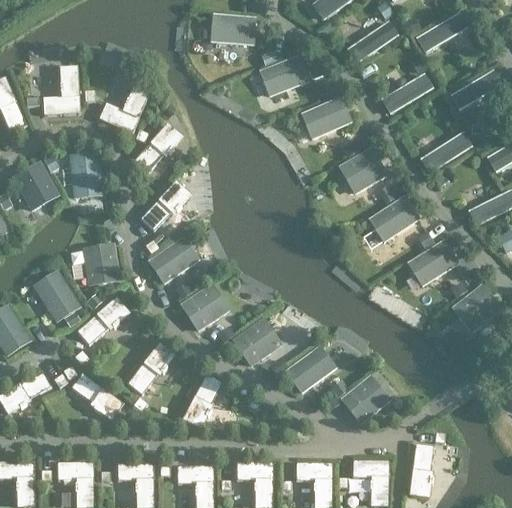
[(317,0),(313,3),(323,19),(350,0),(317,0)]
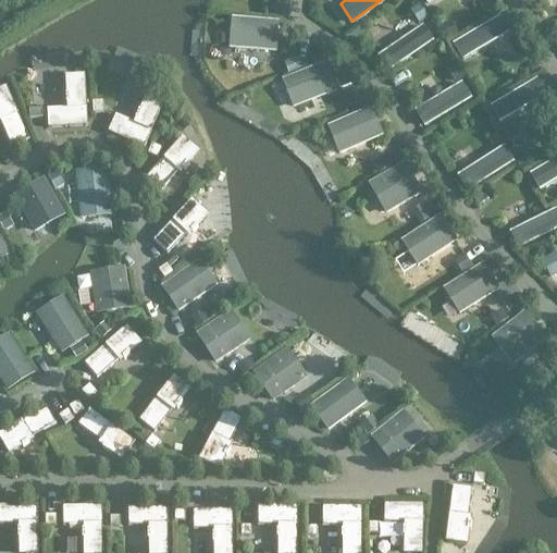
[(429,15),(420,3),(411,10),(419,22),(429,15)]
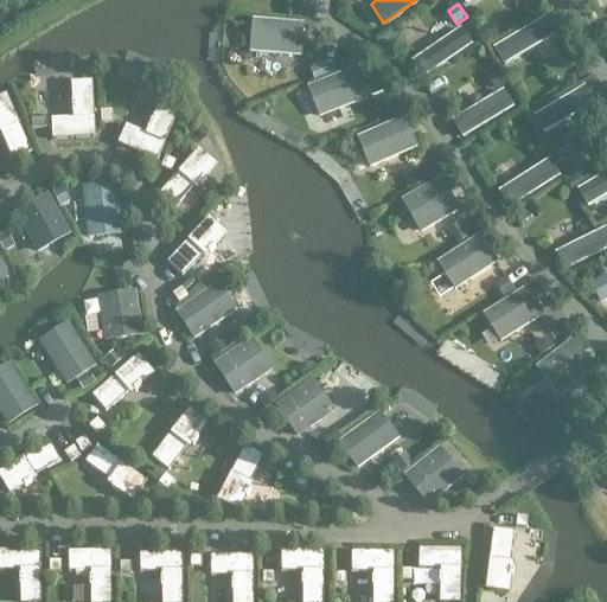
[(547,15),(494,45),(505,63),(557,33),(547,15)]
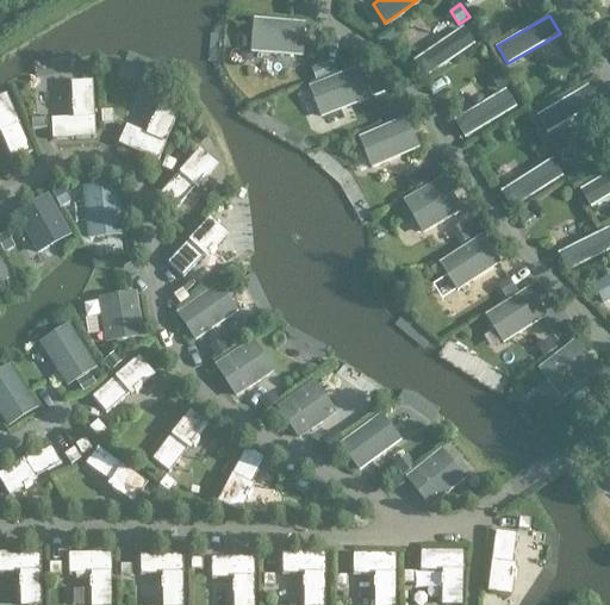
[(253,48),(300,51),(304,22),(255,18),(253,48)]
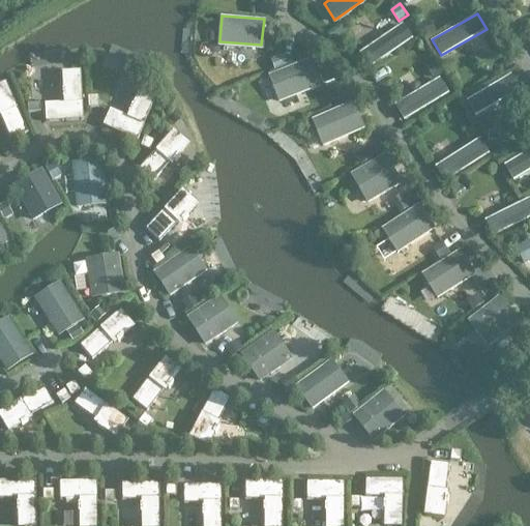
[(437,31),(429,19),(418,26),(427,38),(437,31)]
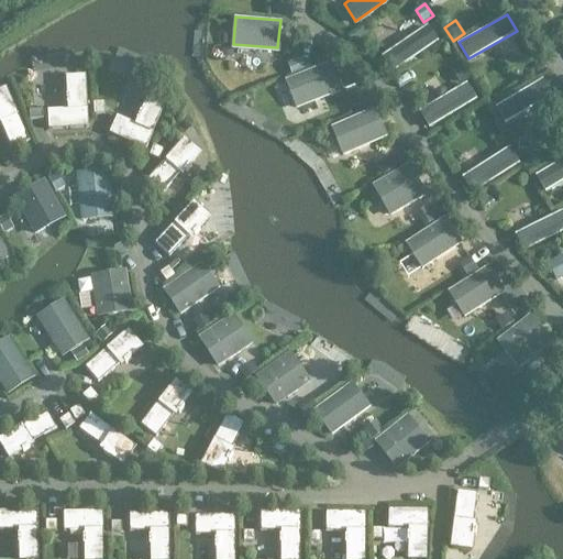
[(429,23),(383,54),(395,72),(441,40),(429,23)]
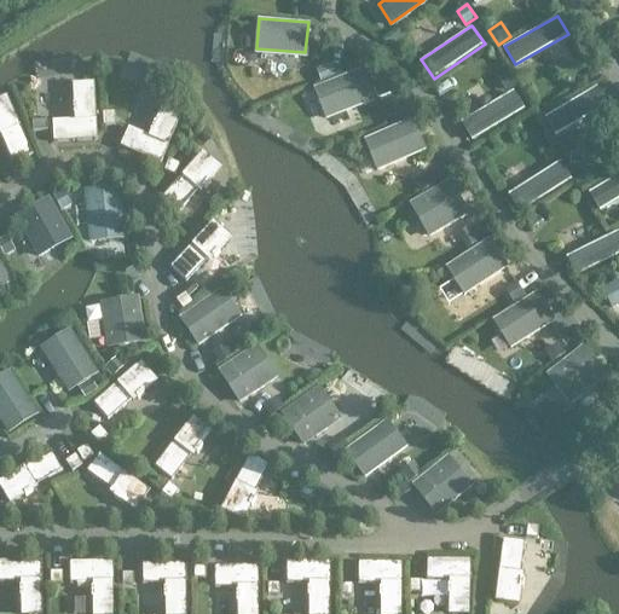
[(336,74),(333,64),(317,70),(320,80),(336,74)]
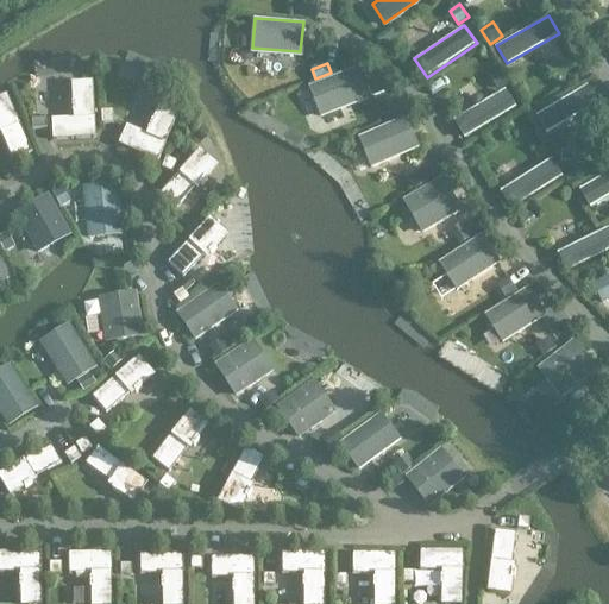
[(320,114),(365,96),(355,67),(308,85),(320,114)]
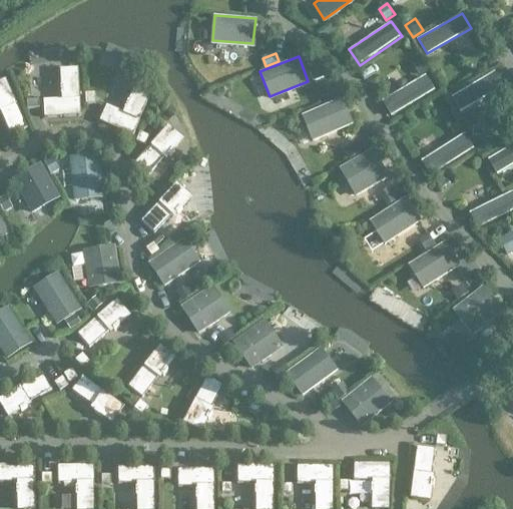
[(413,63),(420,75),(430,70),(423,57),(413,63)]
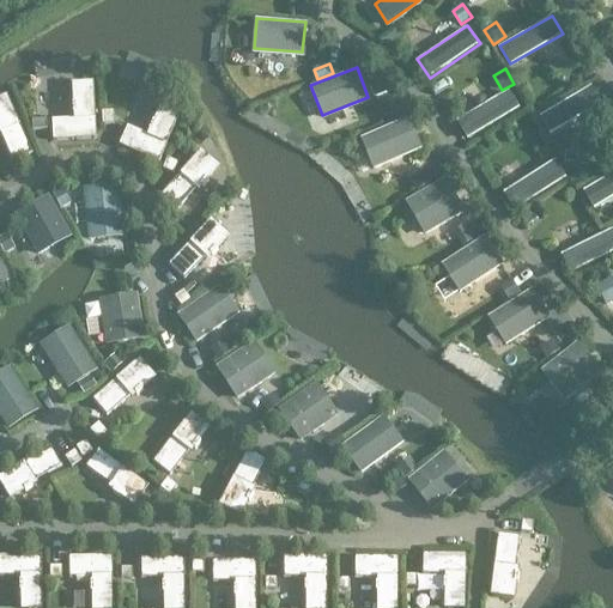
[(374,93),(387,87),(382,78),(370,83),(374,93)]
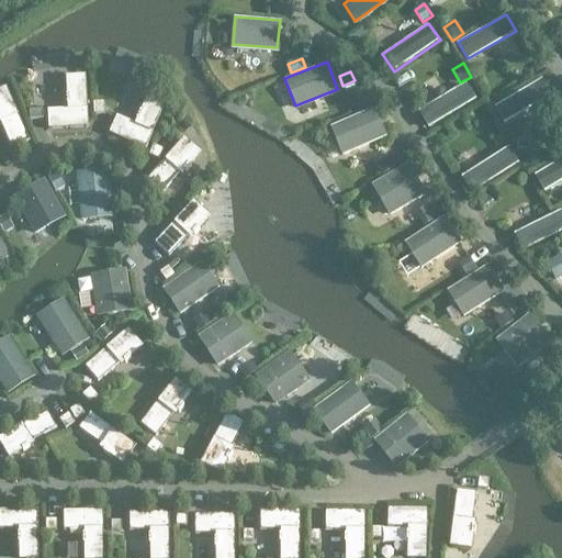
[(72,102),(48,104),(51,126),(94,123),(90,73),(70,74),(72,102)]
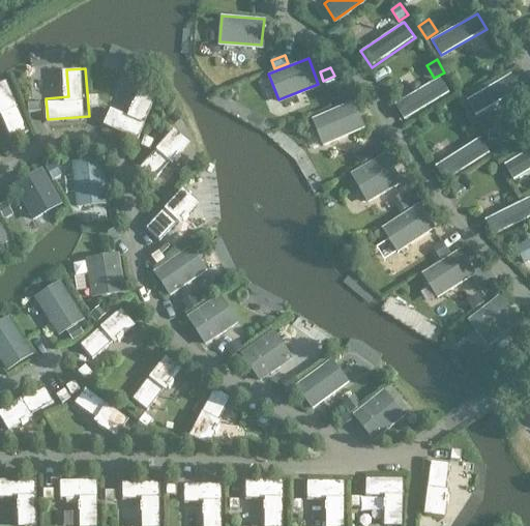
[(511,72),(466,98),(475,114),(521,88),(511,72)]
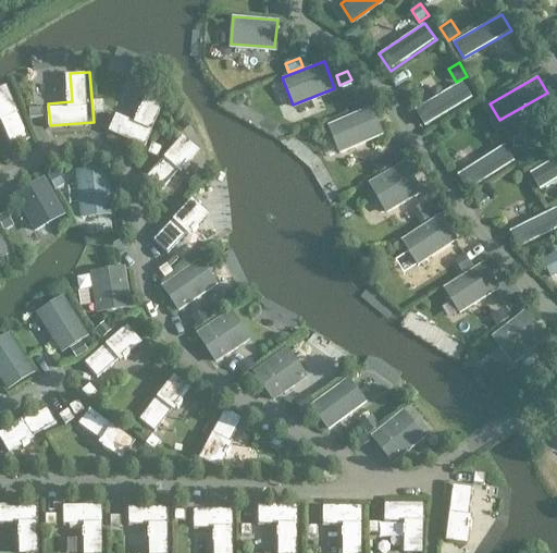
[(462,78),(415,107),(424,123),(472,96),(462,78)]
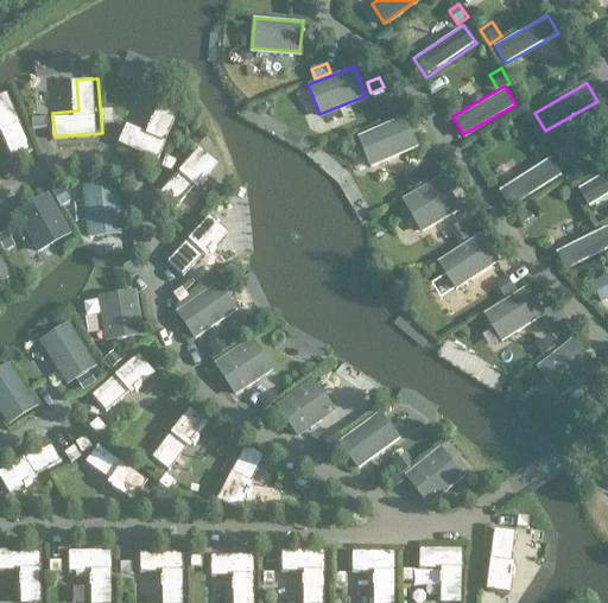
[(0,94),(0,121),(14,153),(32,145),(7,91),(0,94)]
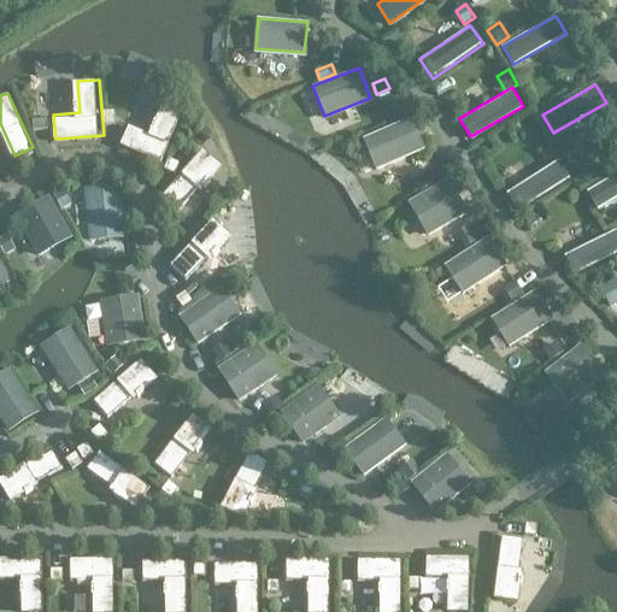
[(158,160),(180,111),(162,104),(154,121),(152,119),(148,128),(151,129),(148,134),(127,124),(118,143),(158,160)]
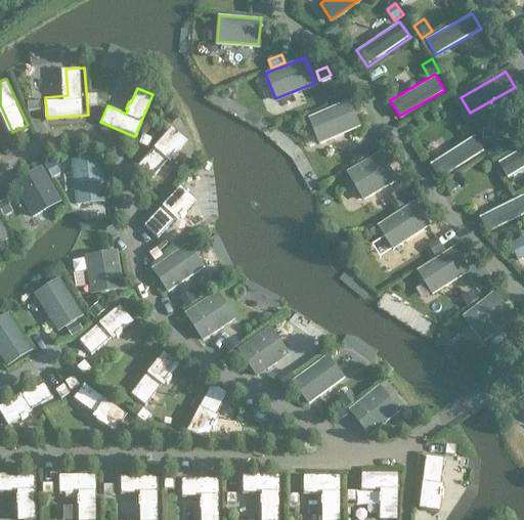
[(87,102),(97,102),(97,92),(87,92),(87,102)]
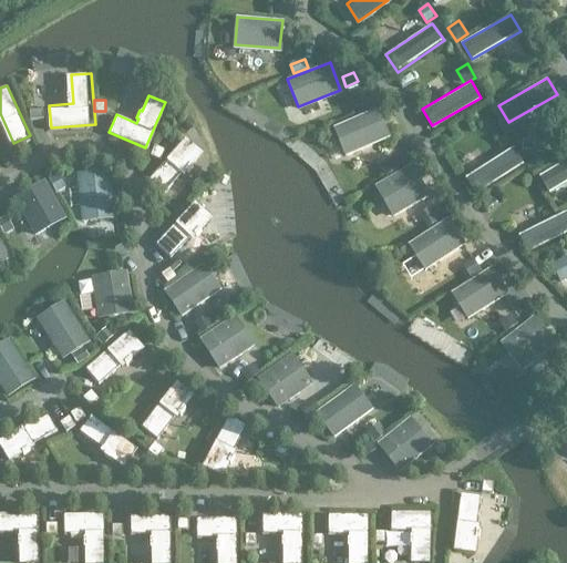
[(347,153),(387,135),(374,110),(334,126),(347,153)]
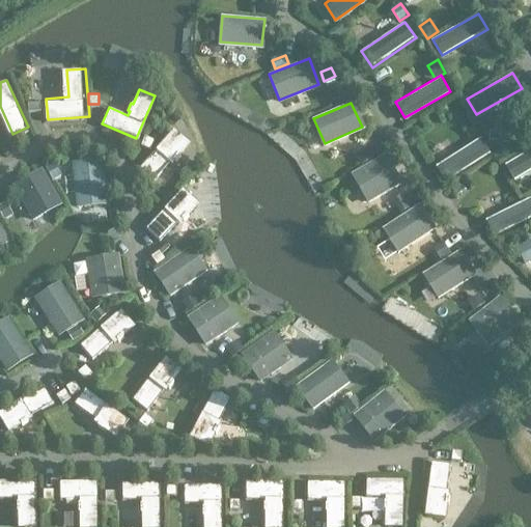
[(0,137),(1,139),(11,134),(0,111),(0,137)]
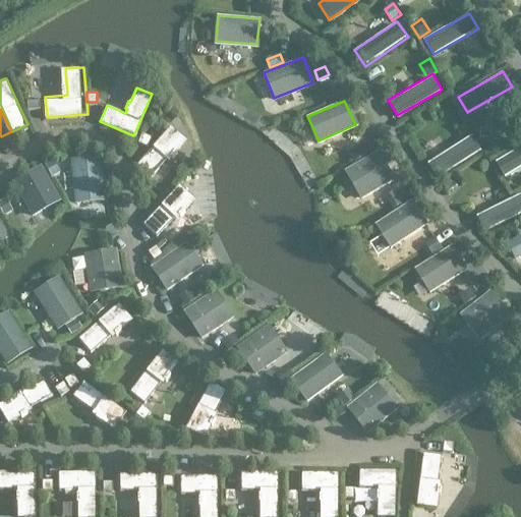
[(476,129),(485,123),(478,111),(469,116),(476,129)]
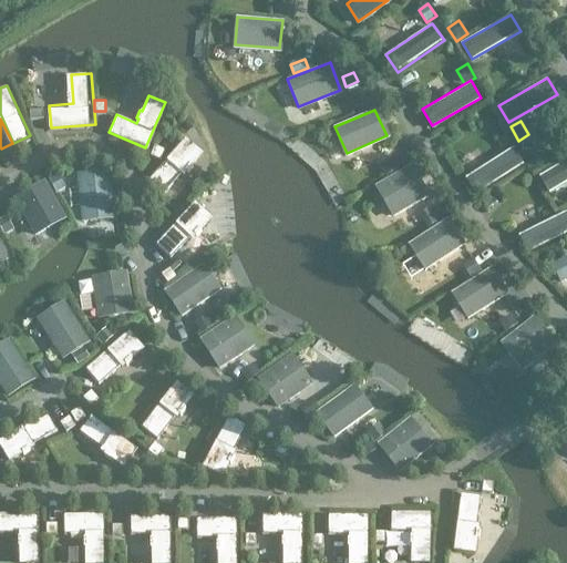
[(185,137),(148,177),(163,191),(199,150),(185,137)]
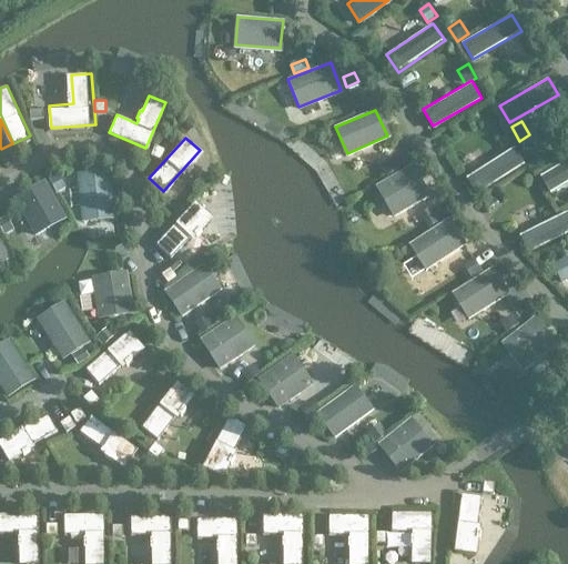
[(161,158),(165,148),(154,143),(151,153),(161,158)]
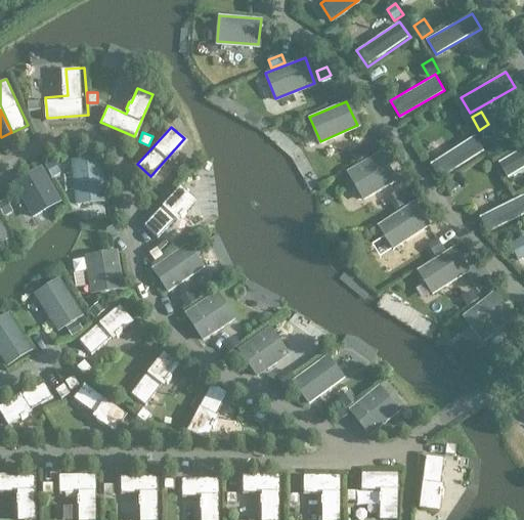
[(475,135),(430,161),(439,177),(484,152),(475,135)]
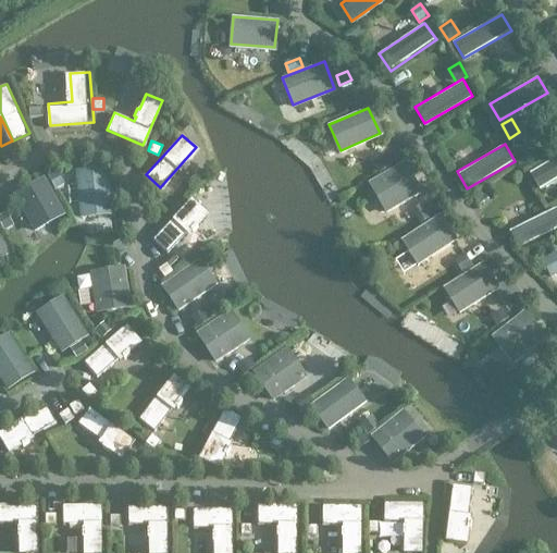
[(556,154),(530,169),(540,186),(556,176),(556,154)]
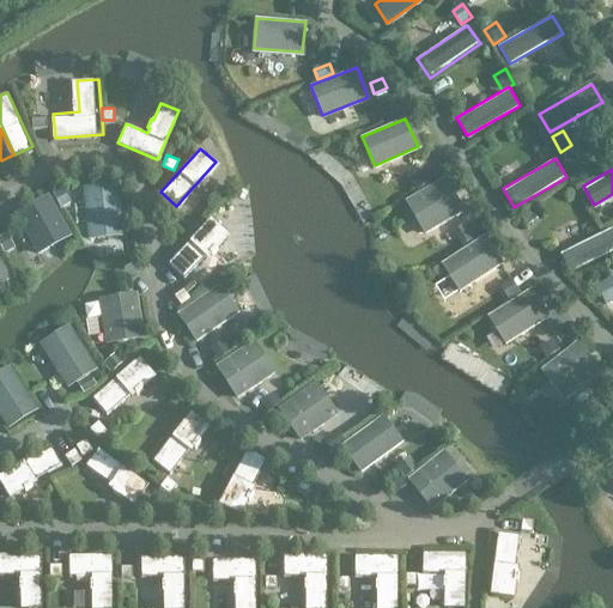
[(430,182),(424,170),(410,178),(416,189),(430,182)]
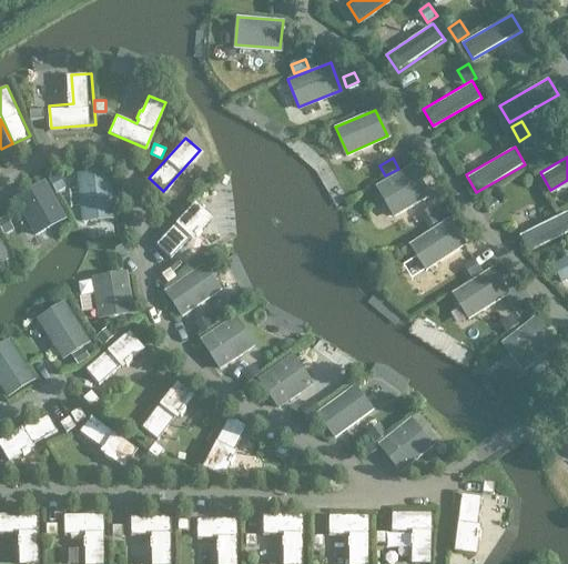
[(377,184),(394,213),(428,193),(412,165),(377,184)]
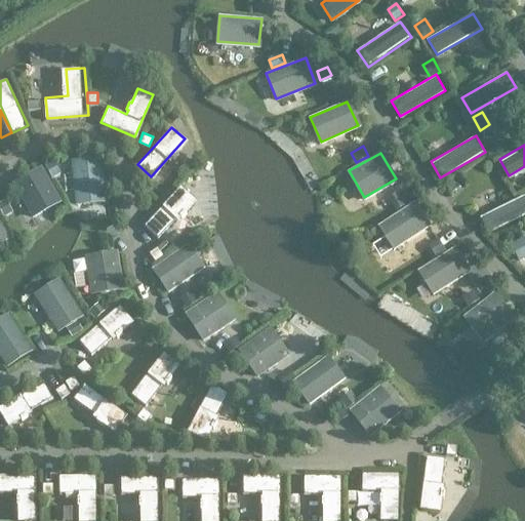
[(73,160),(77,201),(104,199),(99,158),(73,160)]
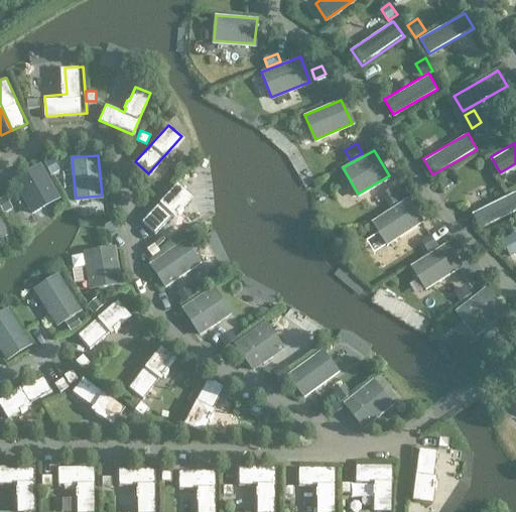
[(59,168),(52,156),(43,161),(50,172),(59,168)]
